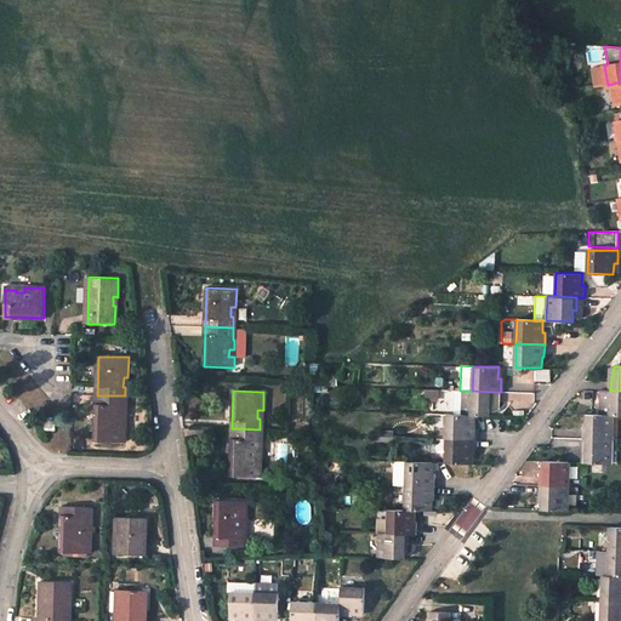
[(493,404),(493,400),(493,392),(472,391),(460,391),(448,391),(448,414),(473,415),(485,415),(489,415),(489,412),(489,404),(493,404)]
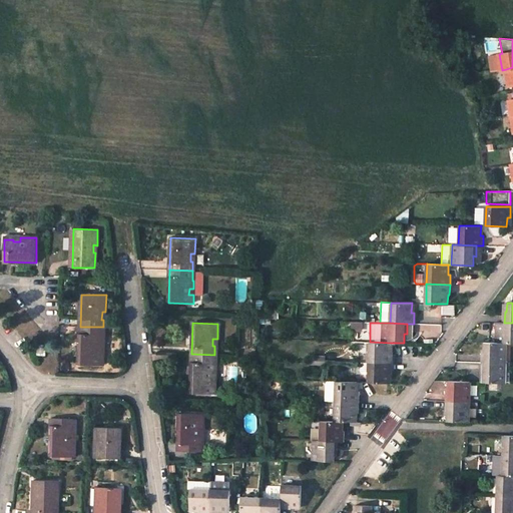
[(495,333),(497,333),(497,343),(505,343),(512,343),(512,323),(504,323),(495,323),(495,333)]
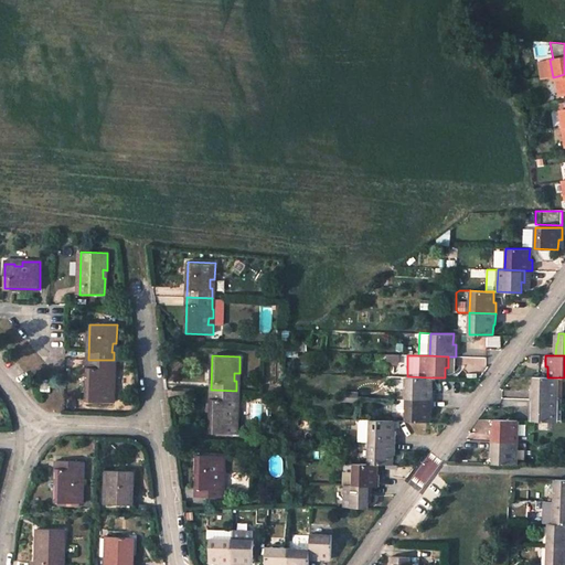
[(456,356),(448,356),(448,364),(457,365),(458,356),(456,356)]
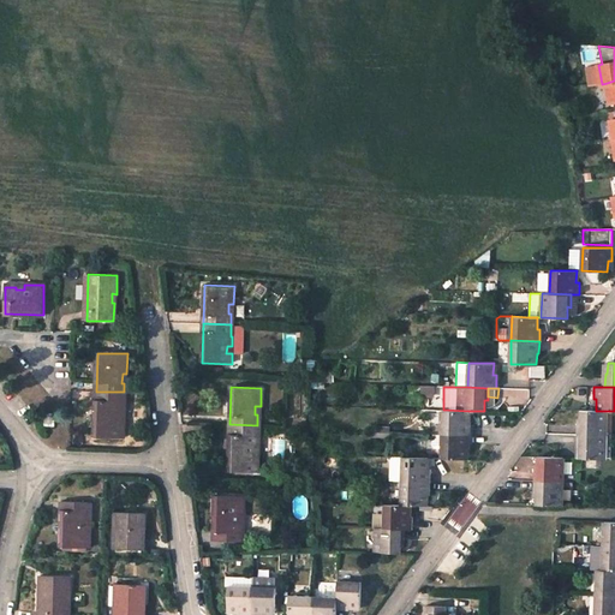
[(123,412),(124,392),(96,392),(95,436),(124,439),(125,421),(120,421),(120,411),(123,412)]
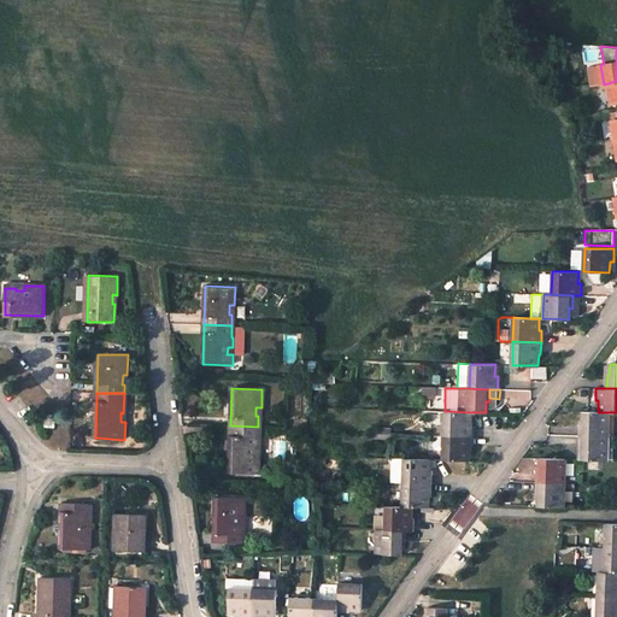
[(499,399),(489,398),(489,401),(486,401),(486,410),(493,410),(494,410),(497,407),(499,405),(499,399)]
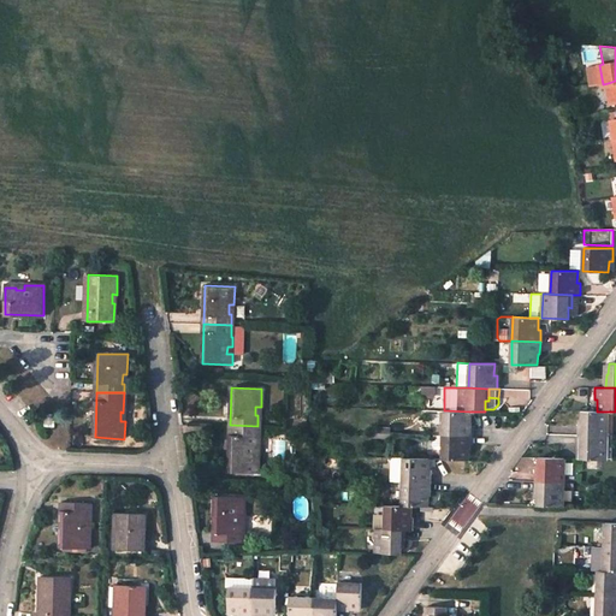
[(472,436),(472,424),(468,424),(469,412),(444,410),(443,410),(443,434),(472,436)]
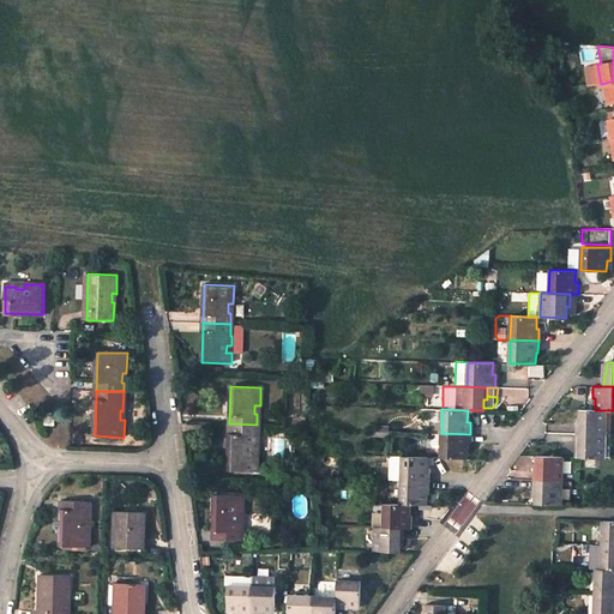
[(579,421),(576,421),(576,433),(605,434),(605,410),(595,410),(579,409),(579,421)]
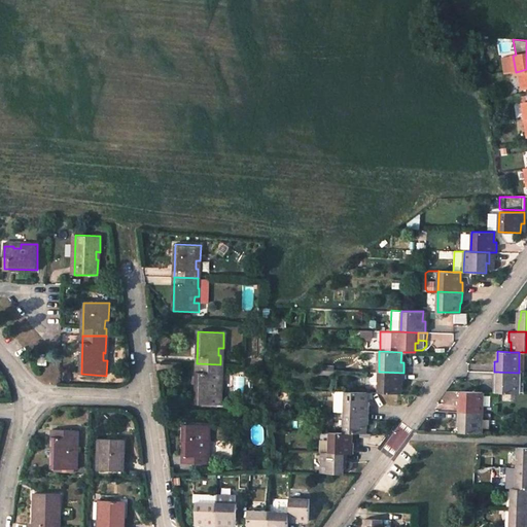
[(400,362),(403,362),(411,362),(412,352),(401,352),(400,362)]
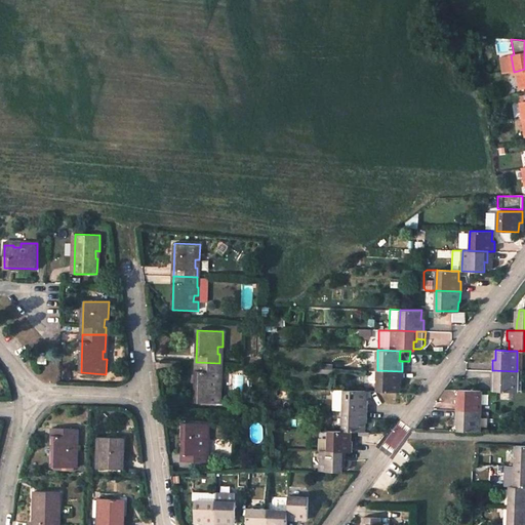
[(218,380),(219,363),(196,362),(195,402),(220,403),(220,388),(216,388),(216,380),(218,380)]
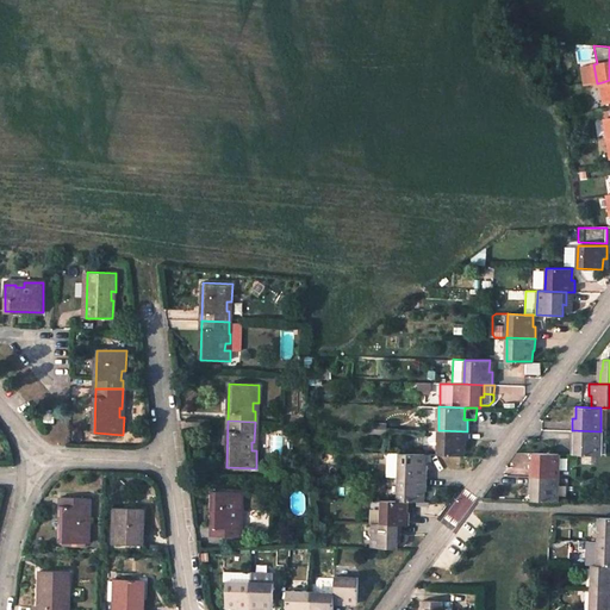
[(464,442),(467,442),(467,431),(439,430),(437,454),(462,455),(464,442)]
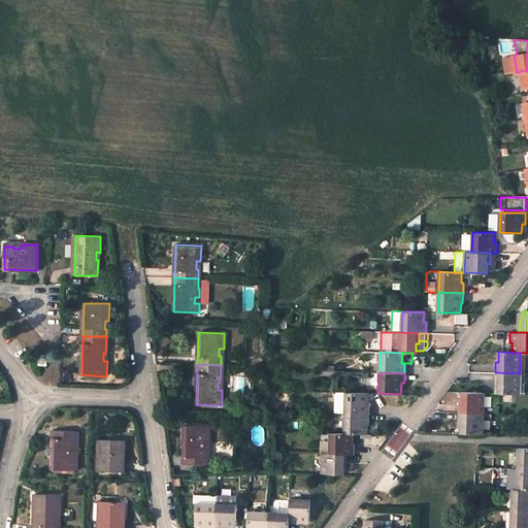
[(497,393),(519,394),(520,373),(495,372),(495,383),(497,383),(497,393)]
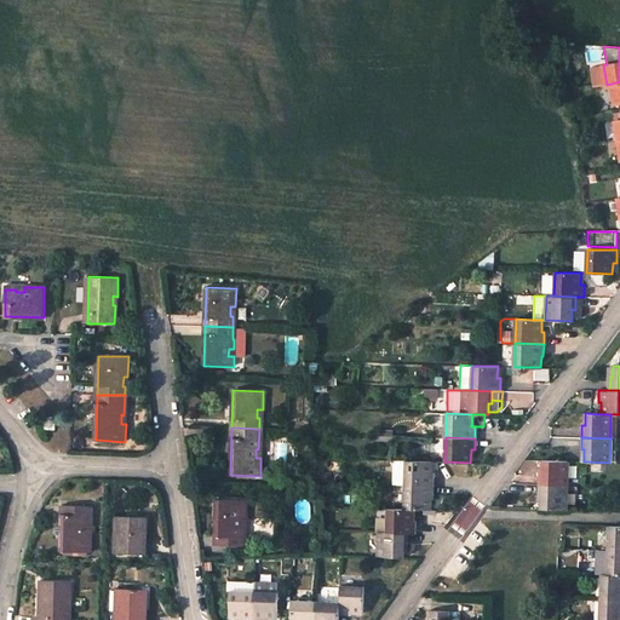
[(395,484),(405,484),(406,460),(396,460),(395,484)]
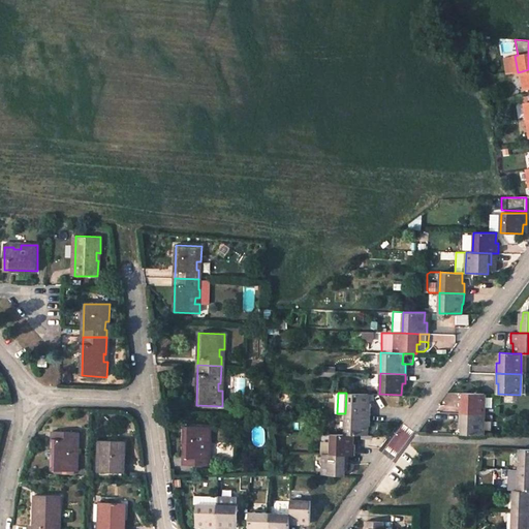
[(371,403),(368,403),(369,394),(346,393),(345,413),(370,414),(371,403)]
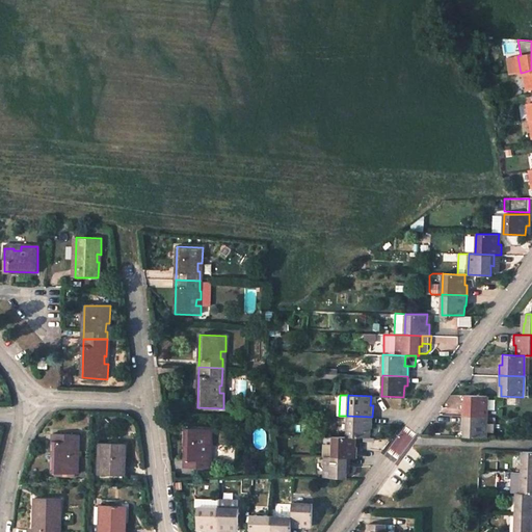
[(464,405),(461,405),(461,416),(486,417),(487,396),(464,395),(464,405)]
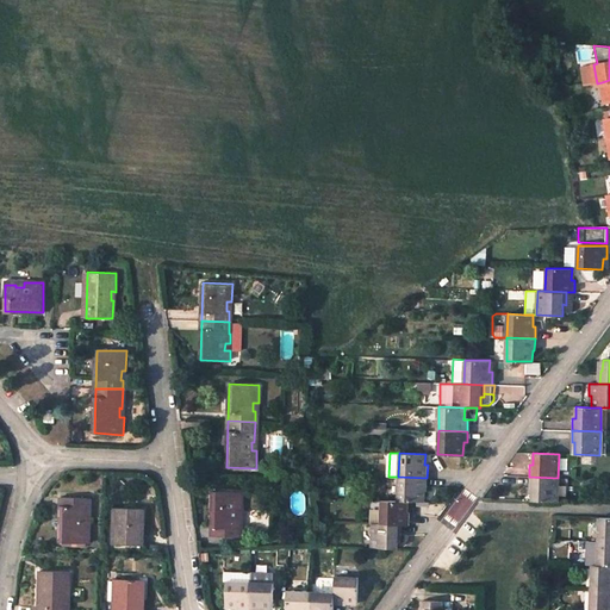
[(310,468),(302,470),(303,479),(311,478),(310,468)]
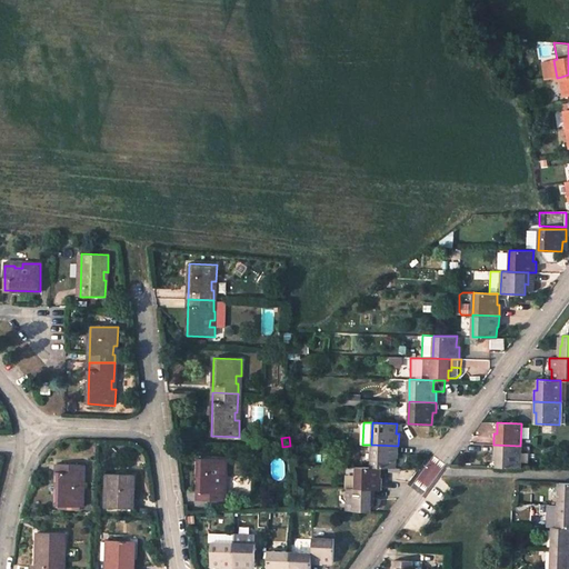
[(395,456),(398,456),(398,446),(371,445),(371,467),(379,467),(395,467),(395,456)]
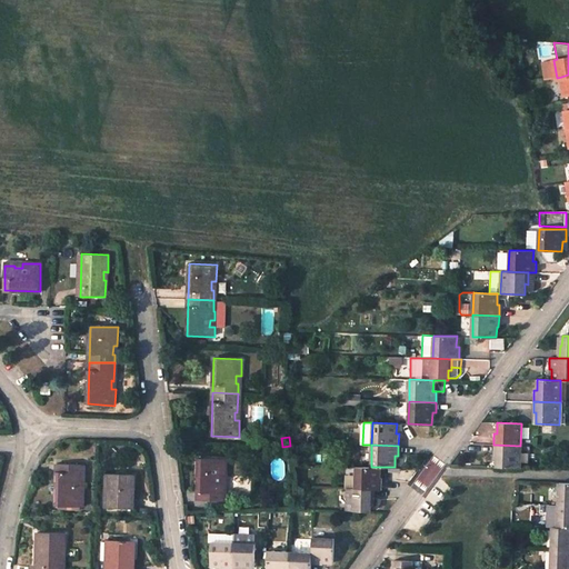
[(496,467),(520,467),(520,446),(493,445),(493,456),(496,456),(496,467)]
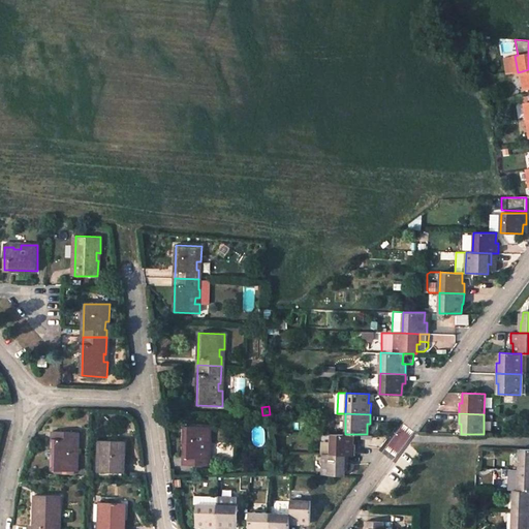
[(183,465),(207,466),(208,449),(205,449),(205,442),(210,442),(210,427),(184,426),(183,465)]
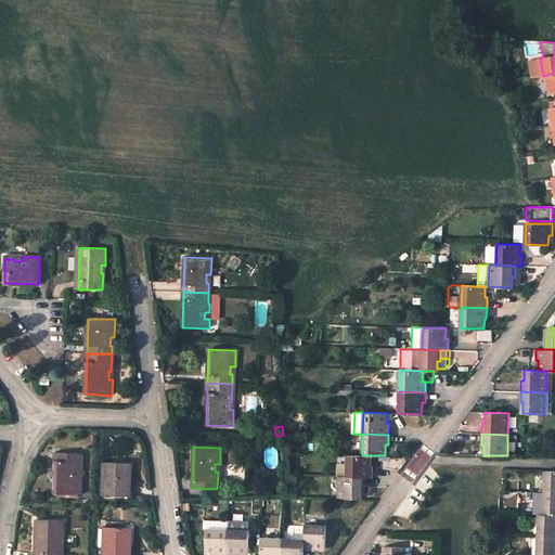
[(80,494),(81,477),(77,477),(77,469),(80,469),(80,453),(55,452),(54,493),(80,494)]
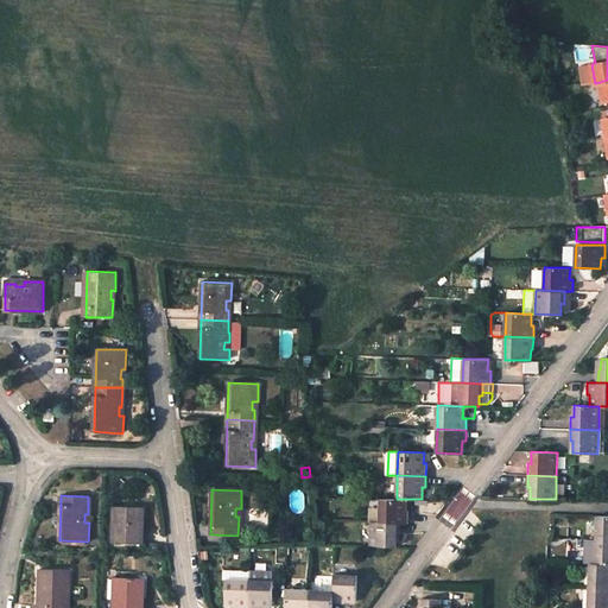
[(380,498),(380,508),(379,523),(400,523),(409,523),(409,511),(405,511),(405,499),(397,499),(380,498)]
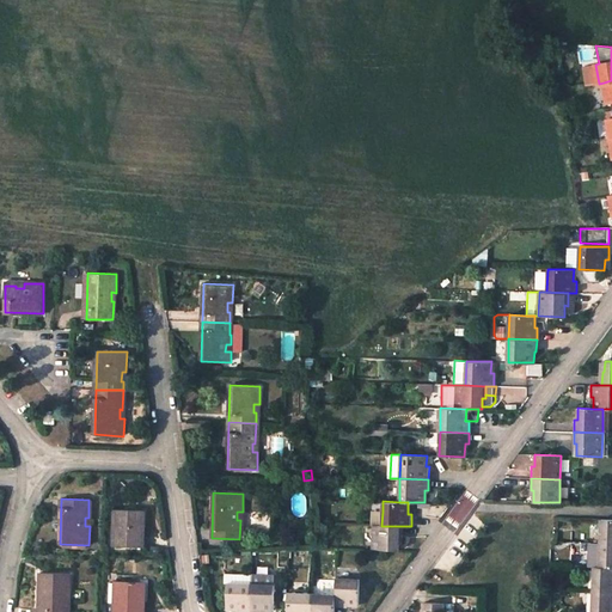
[(118,519),(117,527),(112,527),(112,546),(144,546),(145,510),(117,509),(116,519),(118,519)]
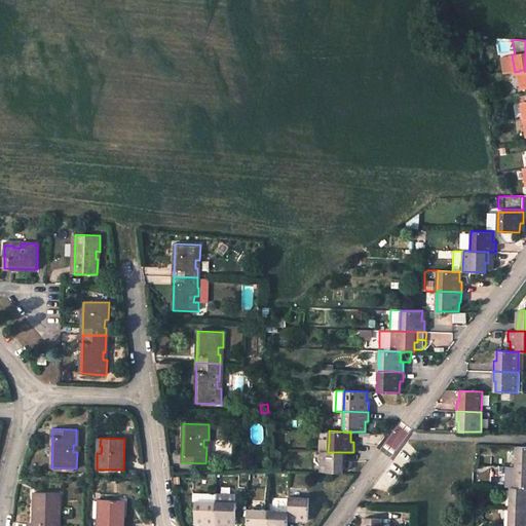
[(515,466),(525,466),(525,446),(516,446),(515,466)]
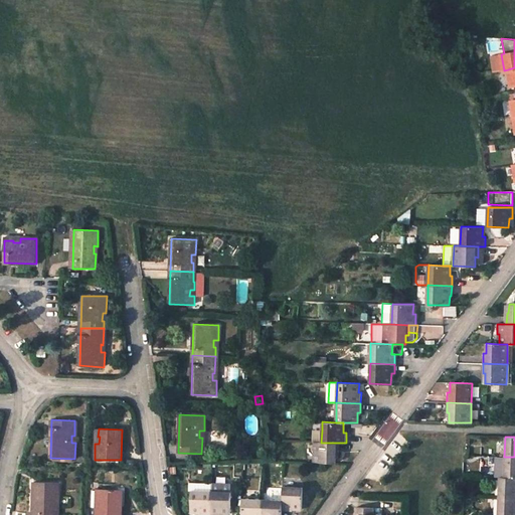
[(321,443),(314,442),(314,462),(336,463),(336,453),(339,453),(339,443),(321,443)]
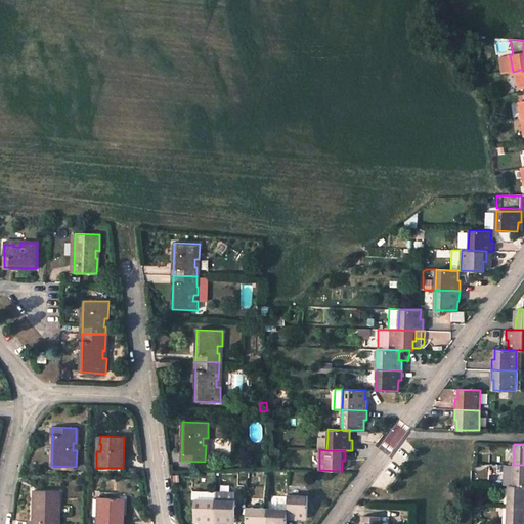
[(523,465),(513,465),(513,485),(523,485),(523,465)]
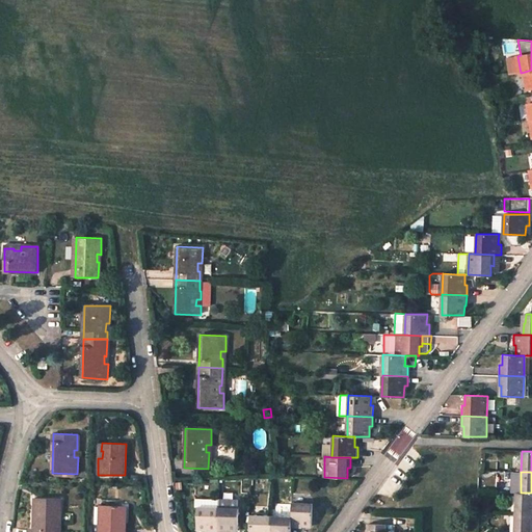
[(531,493),(521,493),(515,493),(515,513),(531,513),(531,493)]
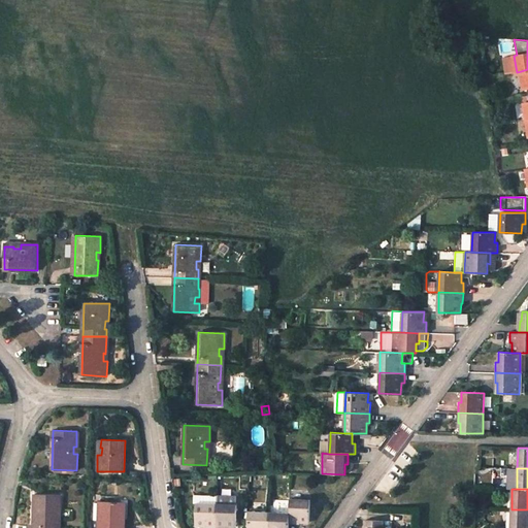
[(32,527),(57,527),(58,518),(56,518),(56,510),(60,510),(61,494),(34,494),(33,525),(32,527)]
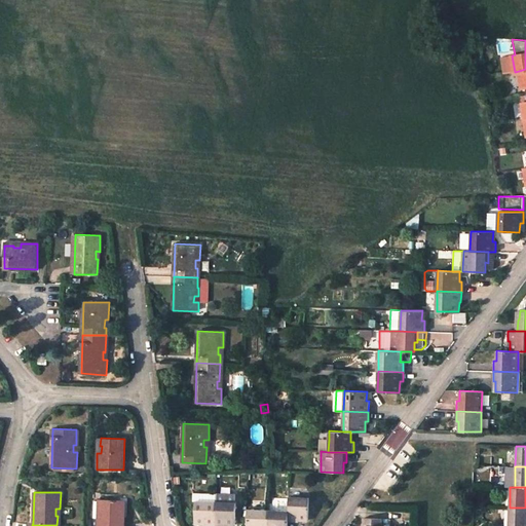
[(216,493),(196,492),(196,501),(216,502),(216,493)]
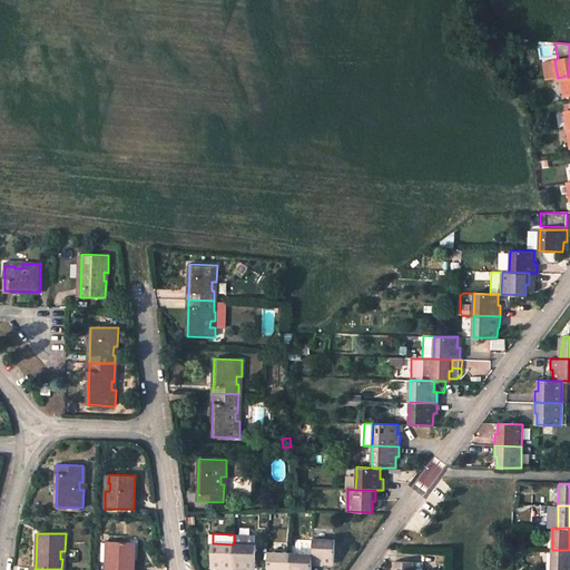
[(234,544),(256,544),(256,536),(234,534),(234,544)]
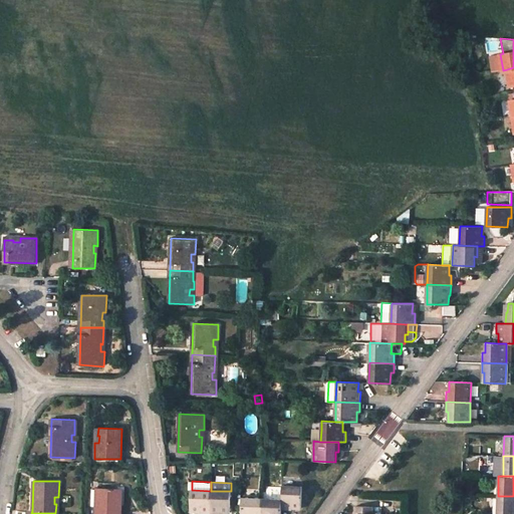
[(301,508),(302,487),(283,486),(282,499),(281,510),(292,511),(292,508),(301,508)]
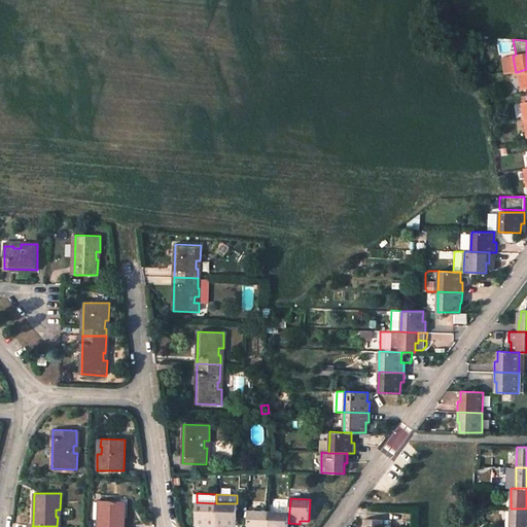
[(123,526),(125,501),(101,500),(101,510),(103,510),(103,518),(98,517),(97,526),(123,526)]
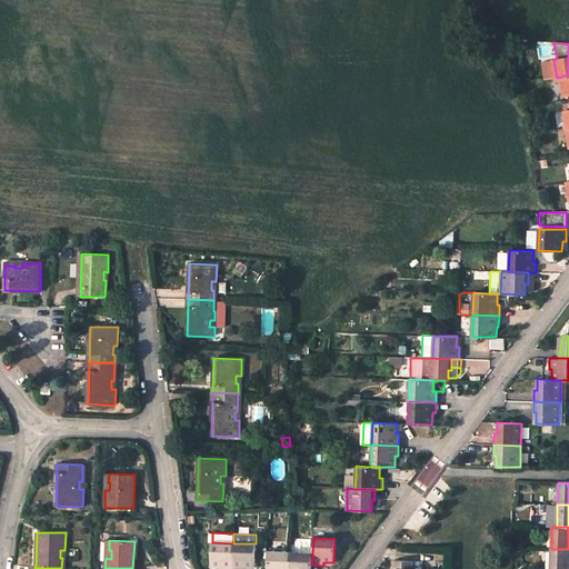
[(212,542),(211,542),(210,566),(220,567),(220,568),(231,568),(233,543),(212,542)]
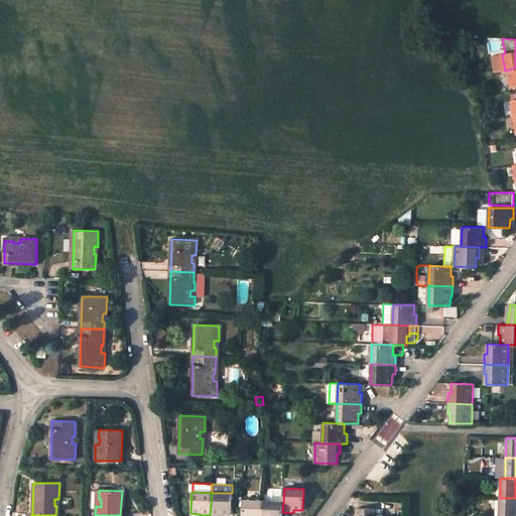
[(231,515),(232,493),(212,493),(210,515),(221,515),(231,515)]
